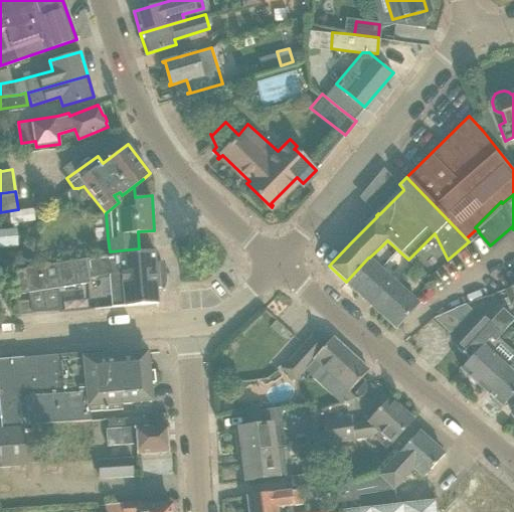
[(0,232),(0,244),(14,243),(13,231),(0,232)]
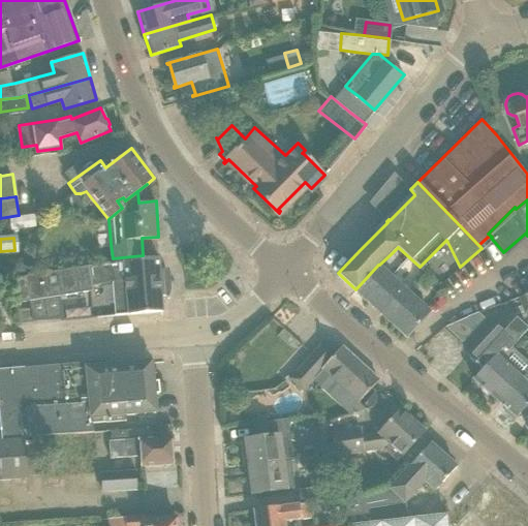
[(392,276),(409,257),(398,247),(391,254),(379,265),(378,265),(355,289),(380,312),(404,288),(392,276)]
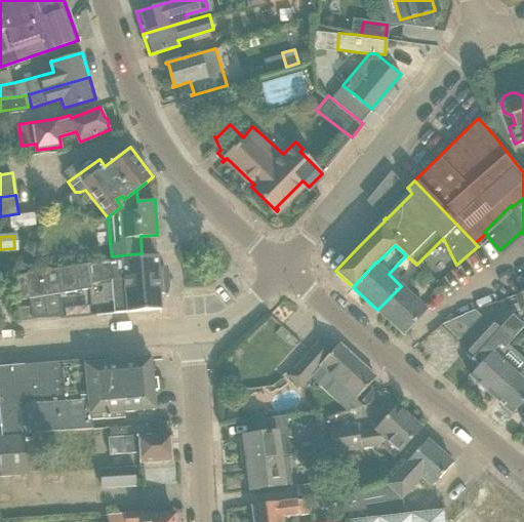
[(162,266),(159,266),(158,253),(137,255),(13,275),(17,298),(94,286),(93,282),(112,279),(114,311),(162,308),(161,291),(164,291),(167,292),(168,289),(169,285),(169,281),(169,279),(169,278),(167,271),(165,265),(162,266)]
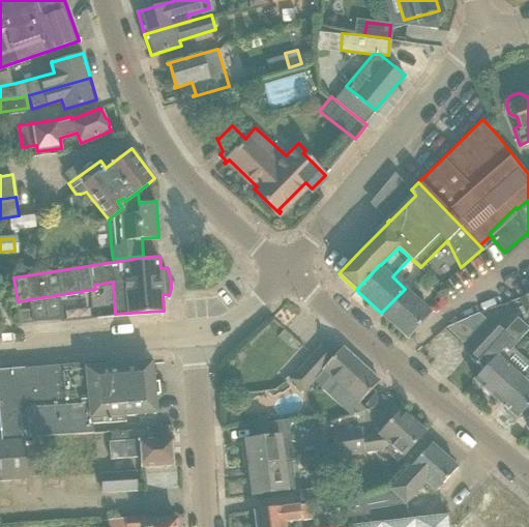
[(417,299),(422,293),(413,285),(408,291),(405,289),(381,313),(407,337),(430,312),(417,299)]
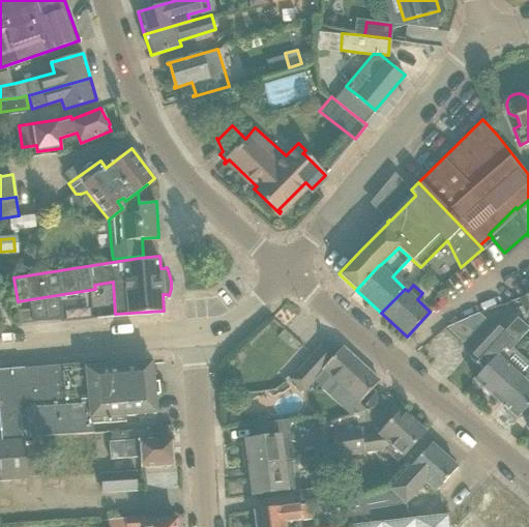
[(508,309),(468,353),(483,368),(504,346),(508,350),(528,328),(528,326),(508,309)]
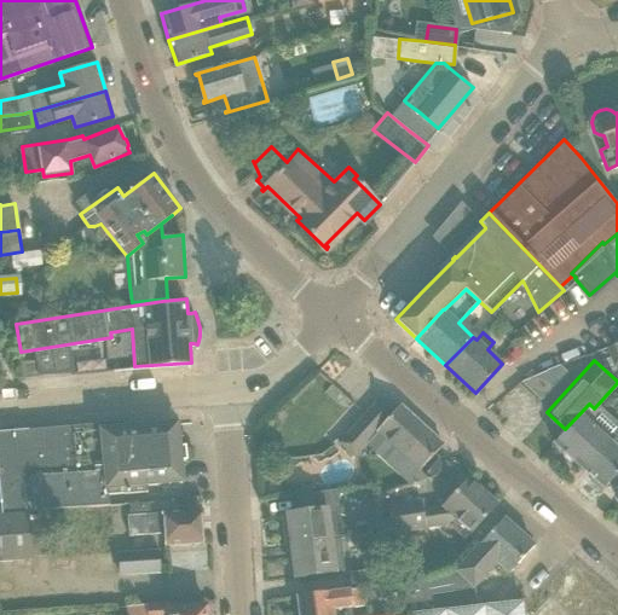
[(558,364),(520,382),(539,399),(565,371),(558,364)]
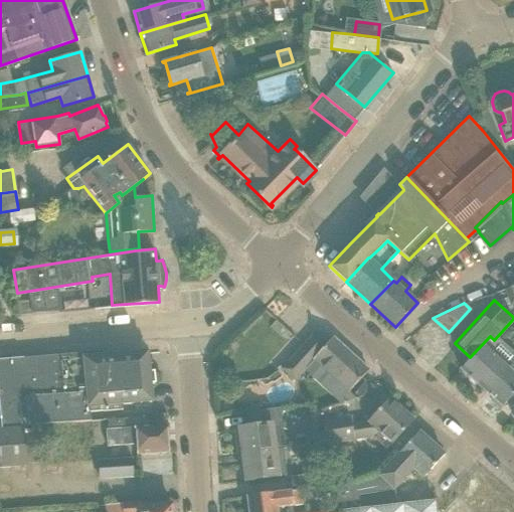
[(284,338),(290,331),(274,317),(267,324),(284,338)]
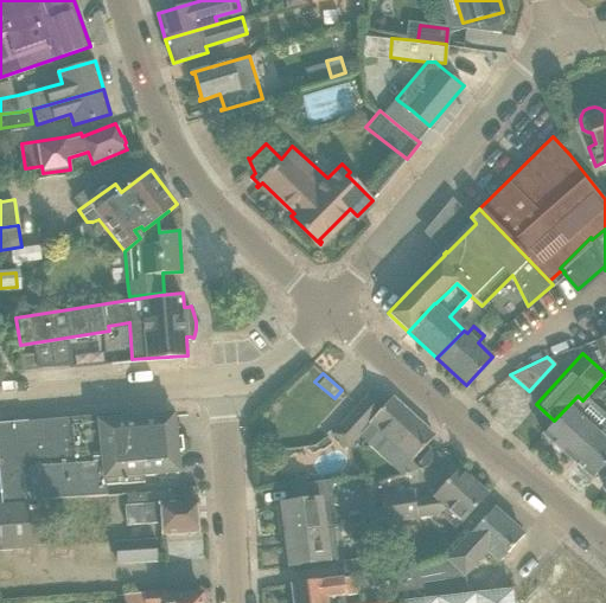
[(393,395),(386,403),(371,390),(332,432),(350,449),(361,436),(403,476),(418,468),(410,461),(435,434),(393,395)]
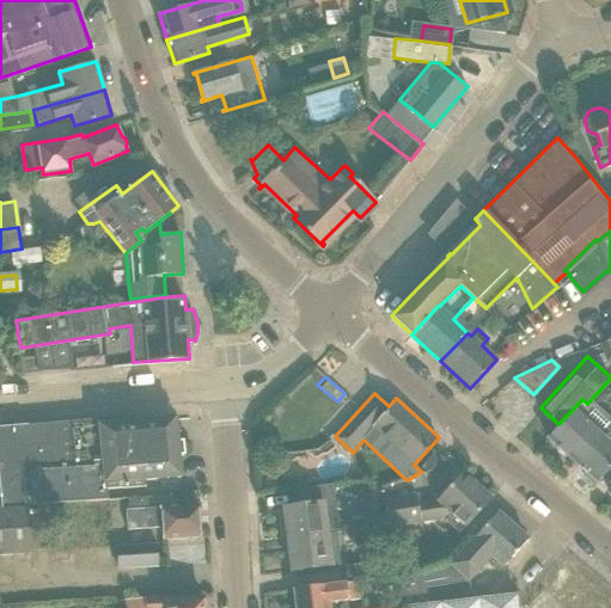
[(558,424),(548,436),(578,462),(603,435),(600,433),(581,415),(590,406),(587,404),(582,399),(558,424)]
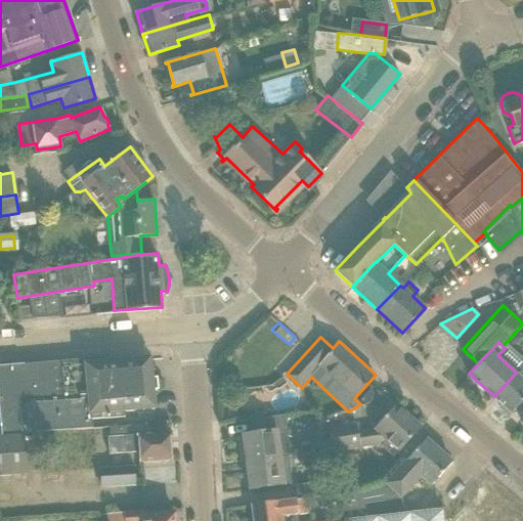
[(0,418),(1,434),(29,432),(42,431),(92,427),(91,417),(105,416),(105,417),(125,415),(125,409),(155,407),(153,388),(159,388),(158,375),(151,376),(149,357),(104,360),(104,355),(24,362),(0,363),(0,418)]
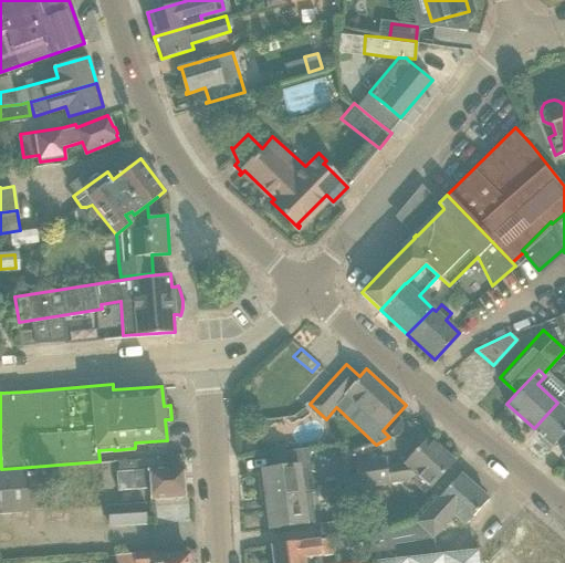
[(557,403),(534,428),(543,437),(541,439),(548,446),(551,444),(552,445),(560,438),(564,442),(564,389),(555,400),(557,403)]
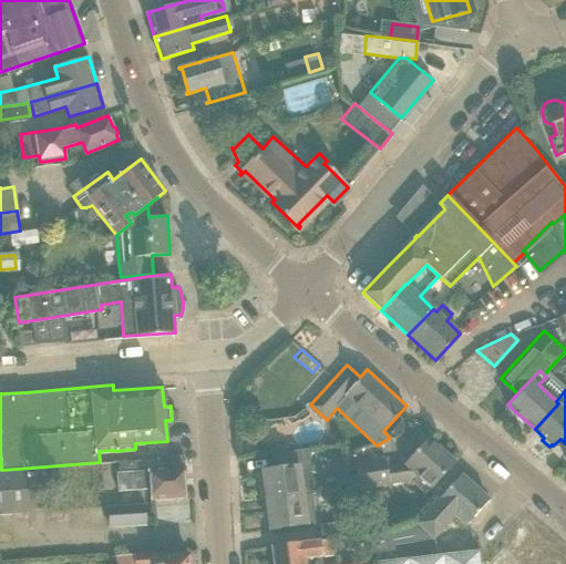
[(403,416),(391,429),(398,434),(410,421),(403,416)]
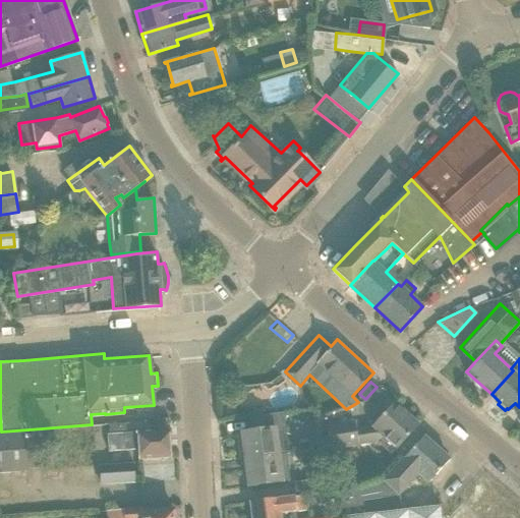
[(355,419),(327,424),(331,450),(377,442),(384,434),(398,446),(414,427),(418,422),(394,401),(381,416),(374,422),(356,425),(355,419)]
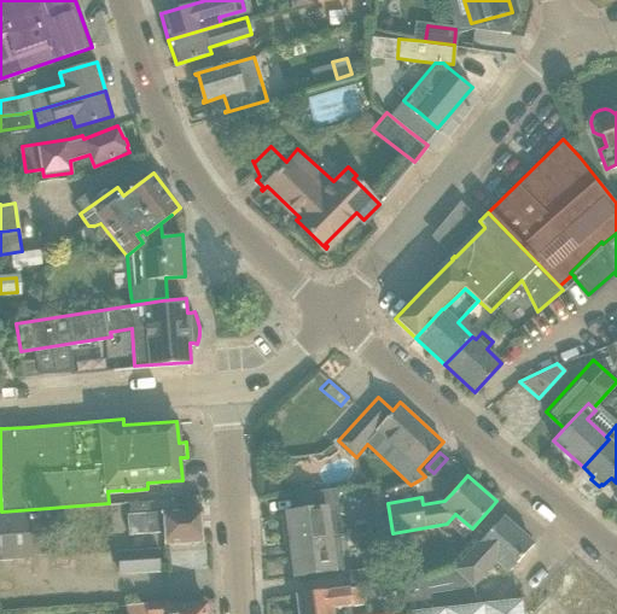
[(343,534),(337,487),(303,491),(306,509),(286,512),(291,542),(339,536),(343,534)]
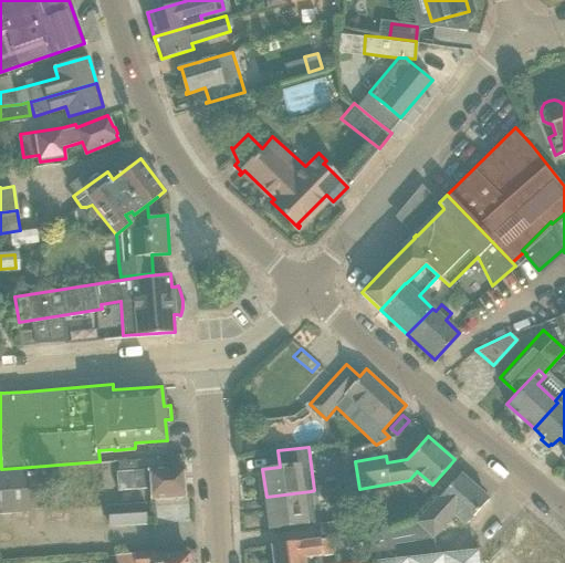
[(184,466),(138,469),(137,459),(119,460),(119,470),(116,470),(118,488),(150,487),(152,498),(186,496),(184,466)]
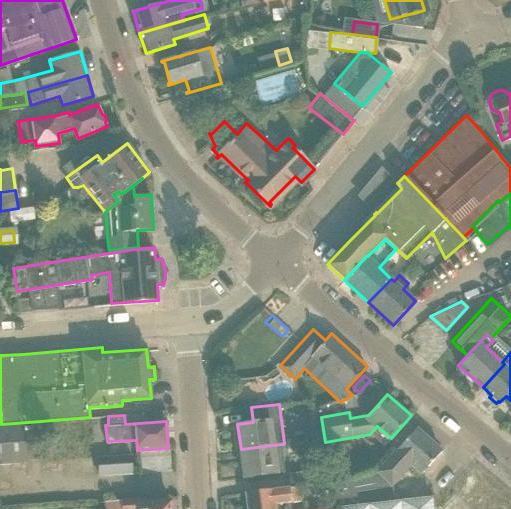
[(0,462),(30,460),(28,422),(1,424),(0,423),(0,462)]
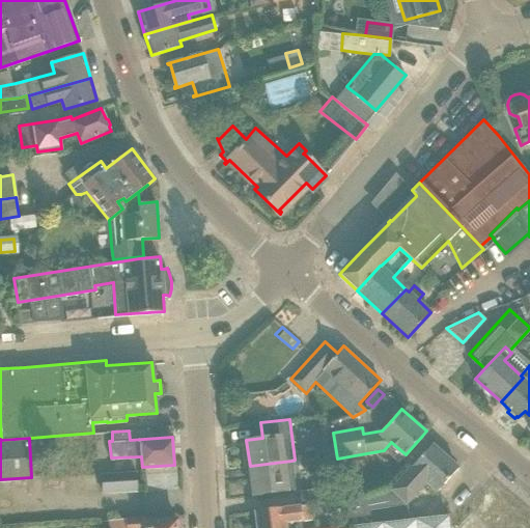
[(430,444),(391,485),(408,500),(426,480),(437,490),(444,482),(458,467),(431,443),(430,444)]
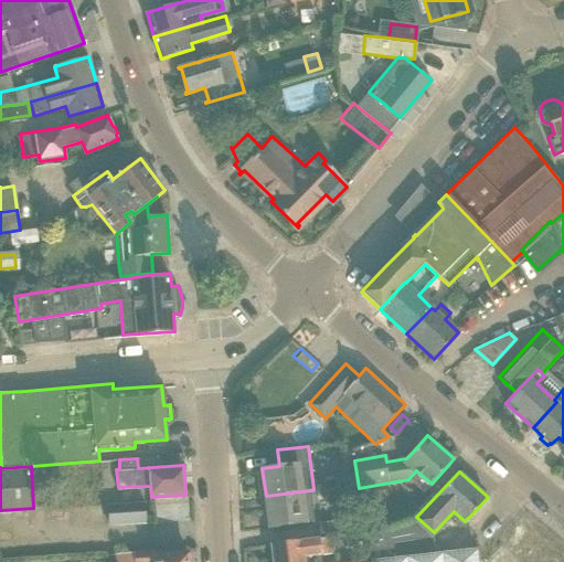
[(310,490),(266,496),(269,526),(291,522),(306,521),(315,519),(310,490)]
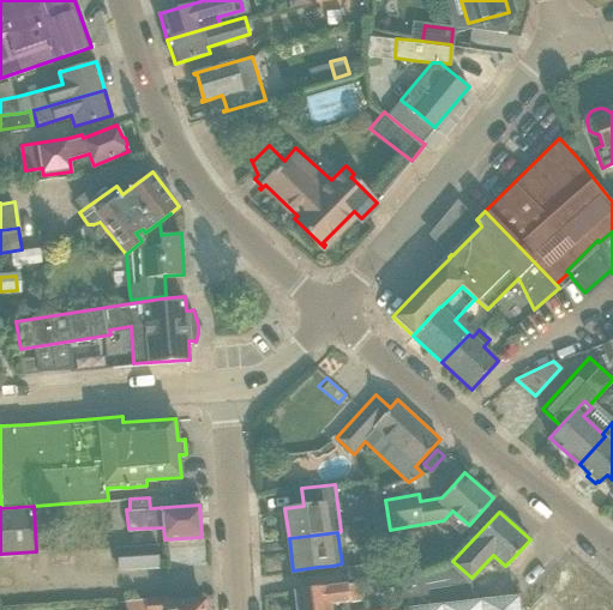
[(120,568),(157,566),(156,545),(119,548),(120,568)]
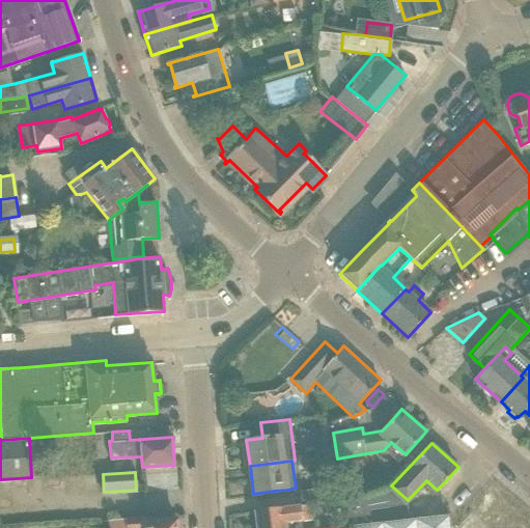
[(311,504),(334,501),(332,487),(300,490),(302,504),(311,503),(311,504)]
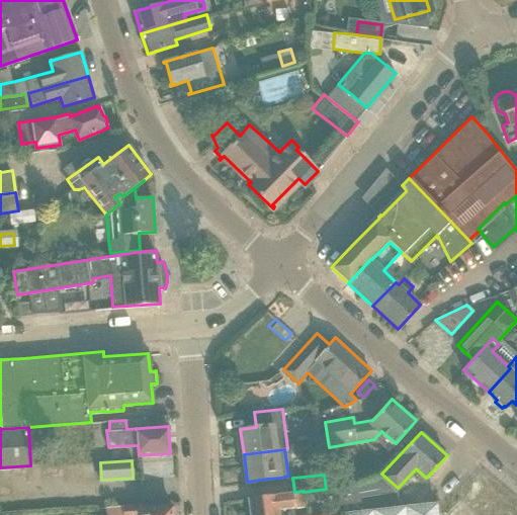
[(306,506),(304,492),(304,491),(294,492),(249,497),(251,514),(280,514),(280,509),(306,506)]
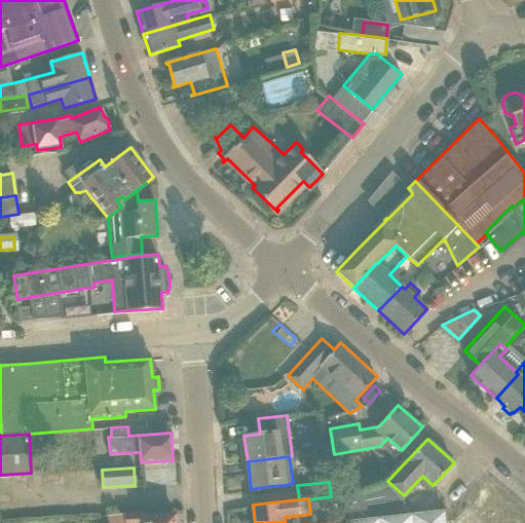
[(176,522),(176,514),(155,515),(155,511),(107,514),(108,522),(176,522)]
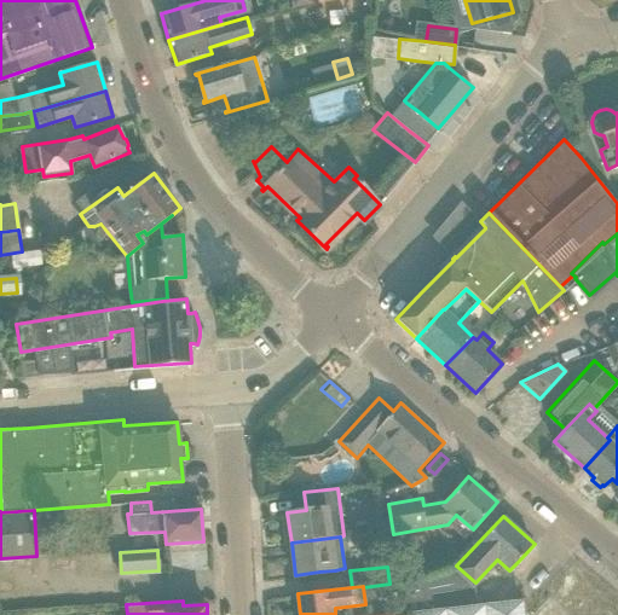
[(433,609),(406,610),(406,614),(525,614),(526,614),(514,614),(486,614),(485,603),(462,605),(433,609)]
